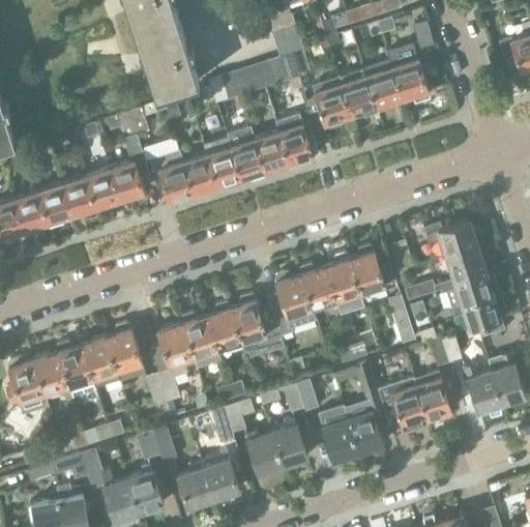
[(136,31),(179,17),(173,0),(123,0),(125,5),(127,4),(136,31)]
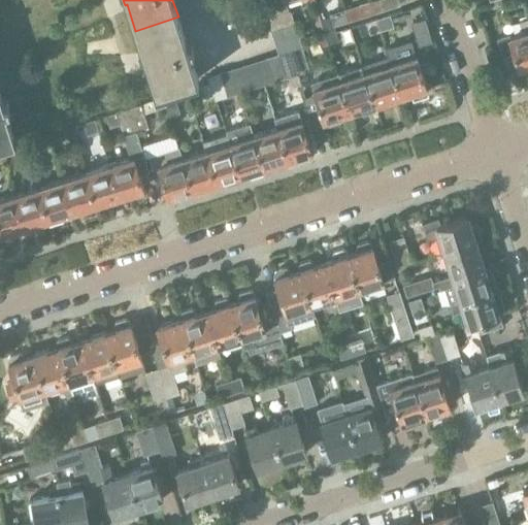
[(378,0),(370,3),(374,14),(400,6),(397,0),(378,0)]
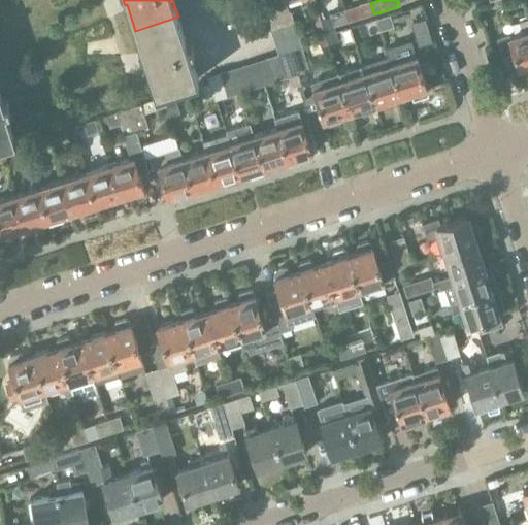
[(286,3),(264,10),(267,20),(267,21),(289,13),(286,3)]
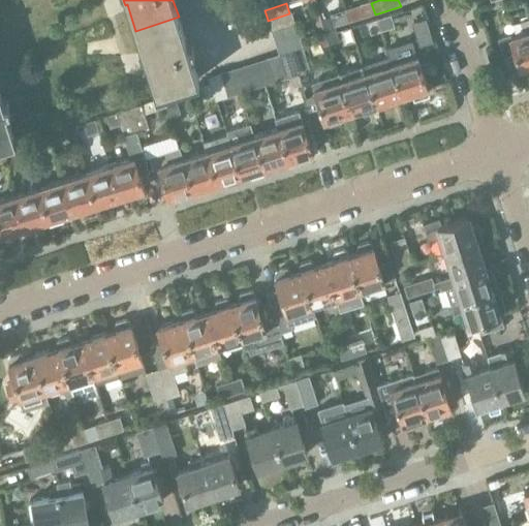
[(361,6),(365,19),(375,14),(371,3),(361,6)]
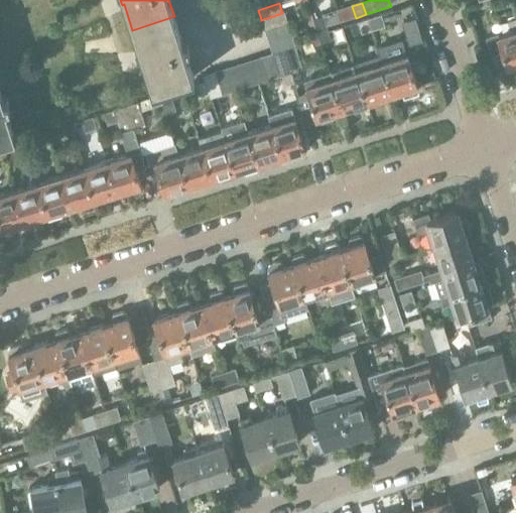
[(282,13),(261,20),(265,31),(288,24),(284,12),(282,13)]
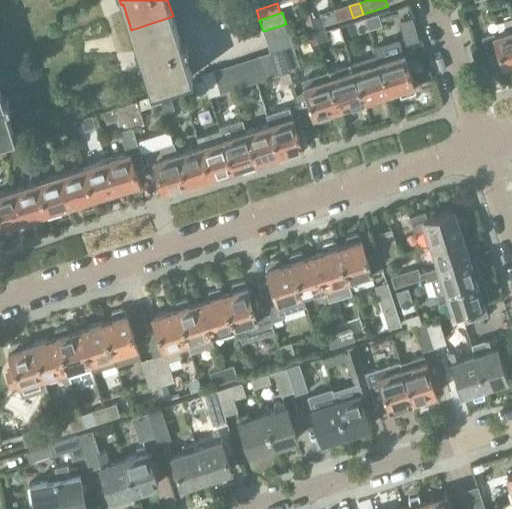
[(193,79),(173,16),(131,30),(140,57),(137,57),(140,67),(143,66),(151,92),(193,79)]
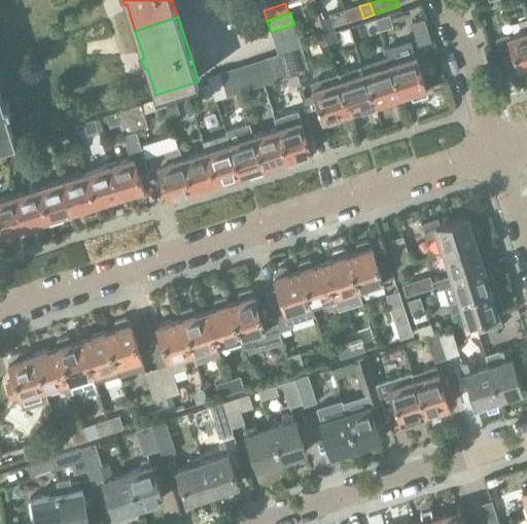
[(389,16),(376,21),(380,33),(393,28),(389,16)]
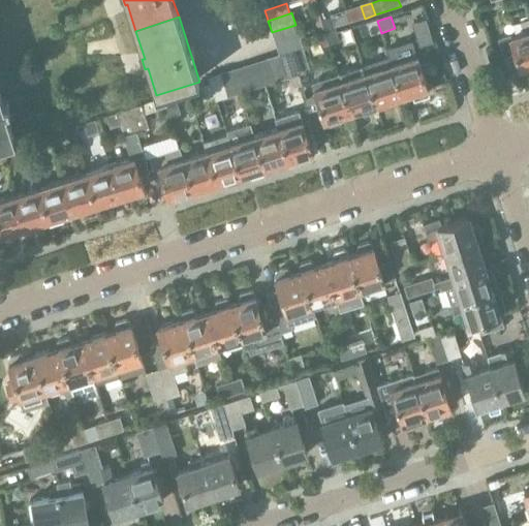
[(321,22),(324,34),(336,31),(332,19),(321,22)]
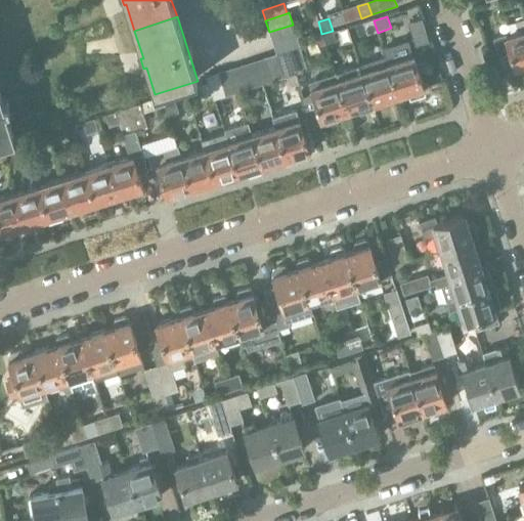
[(423,18),(409,22),(417,44),(430,40),(423,18)]
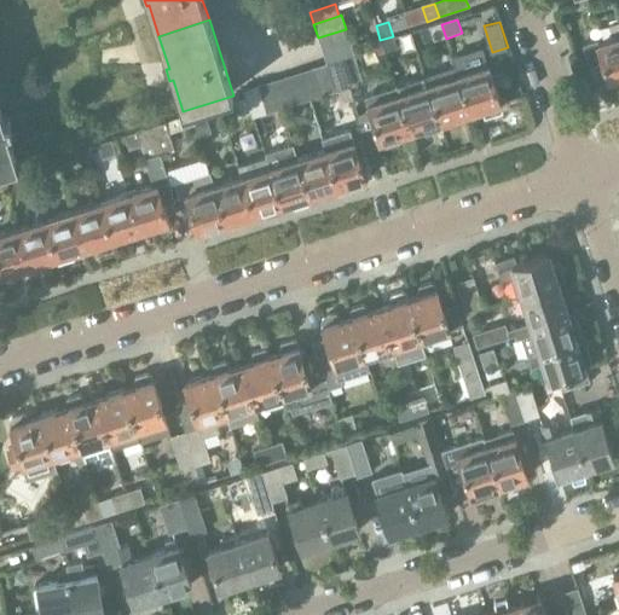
[(618,77),(618,23),(608,28),(612,40),(597,45),(596,42),(583,46),(589,67),(601,63),(602,67),(600,67),(603,79),(607,77),(608,82),(618,77)]
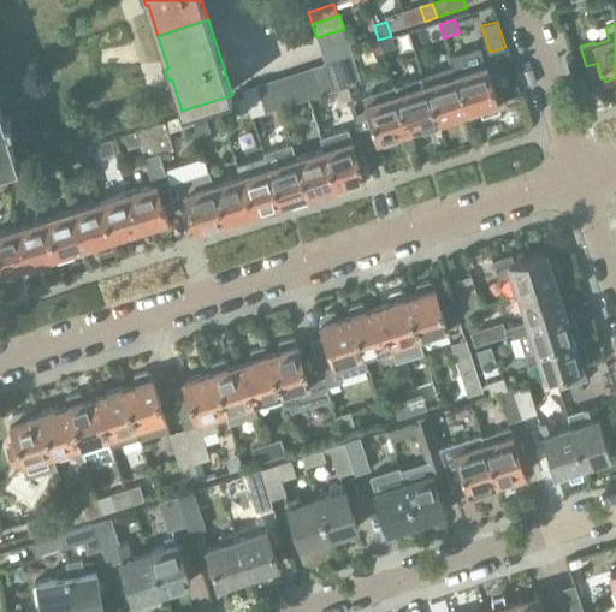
[(444,39),(439,24),(427,28),(431,42),(444,39)]
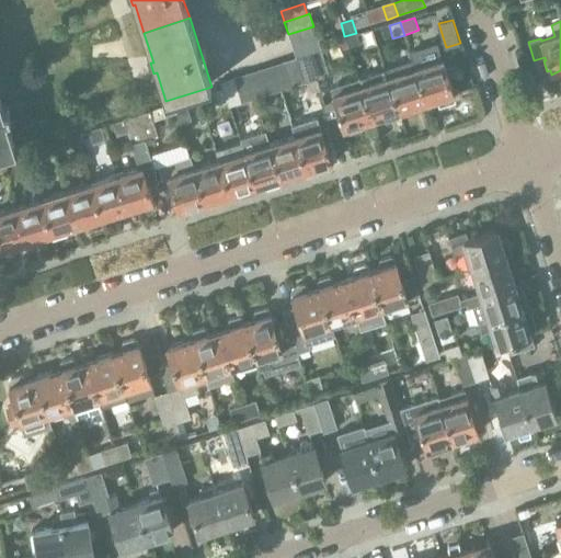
[(288,34),(292,47),(317,38),(313,26),(288,34)]
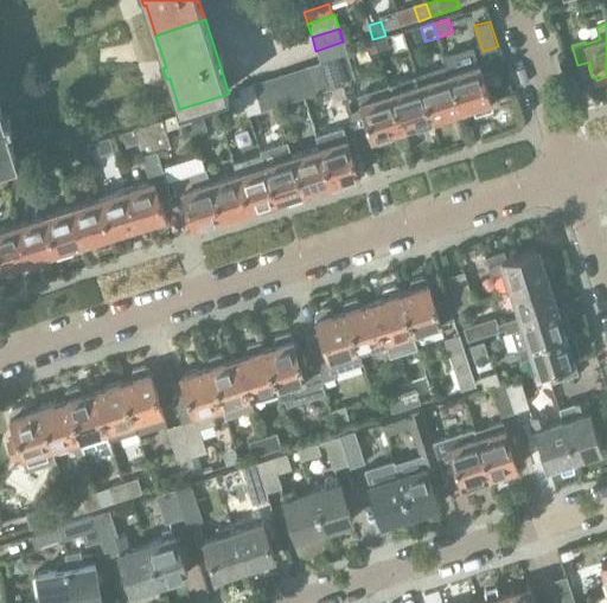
[(385,36),(372,39),(377,52),(389,47),(385,36)]
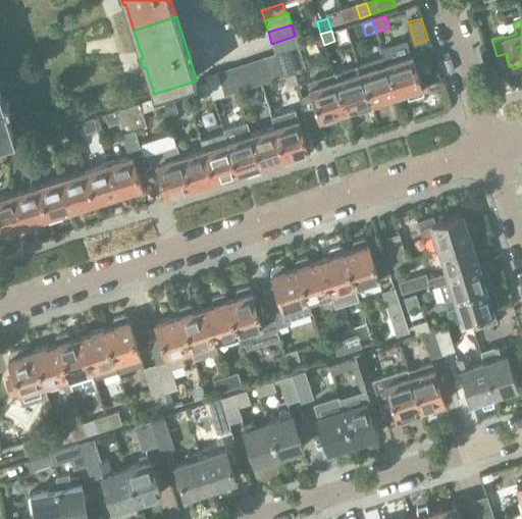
[(295,36),(271,44),(275,55),(286,51),(299,48),(295,36)]
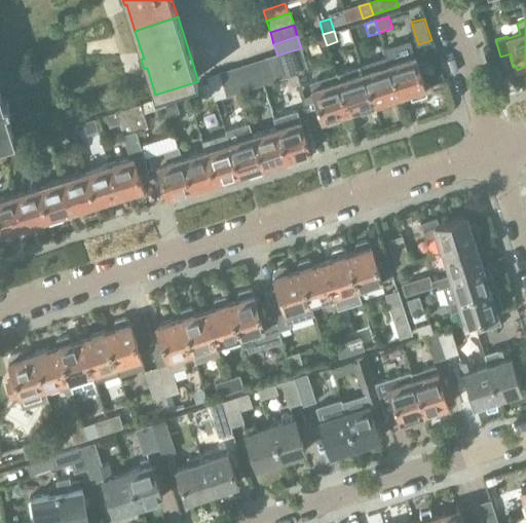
[(410,41),(384,49),(386,59),(399,97),(410,94),(412,99),(426,95),(424,88),(425,88),(415,58),(413,49),(410,41)]
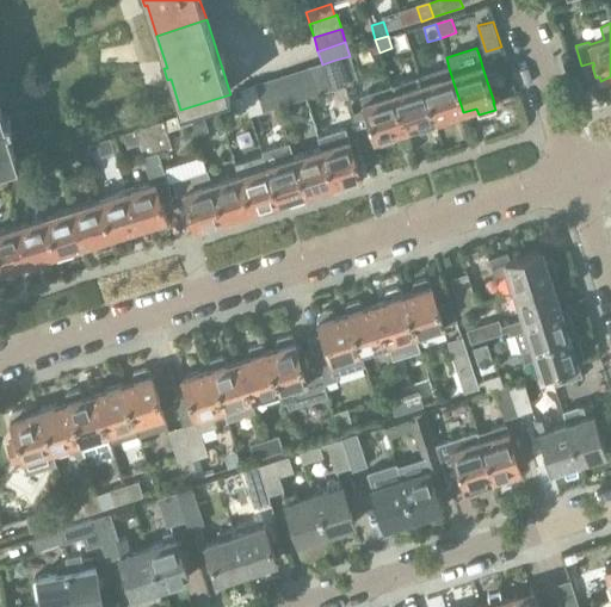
[(350,56),(335,60),(345,87),(358,84),(350,56)]
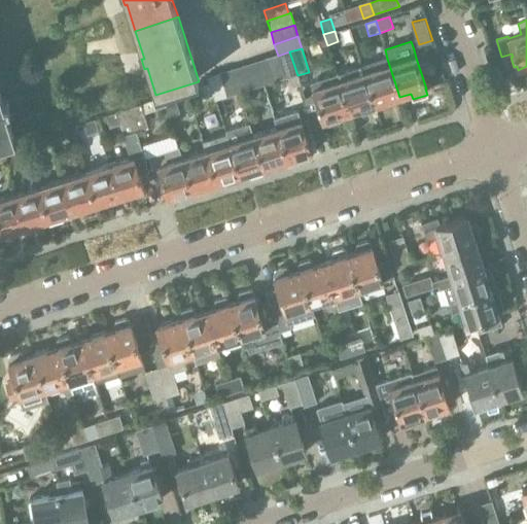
[(289,51),(278,56),(285,79),(290,93),(302,90),(297,75),(289,51)]
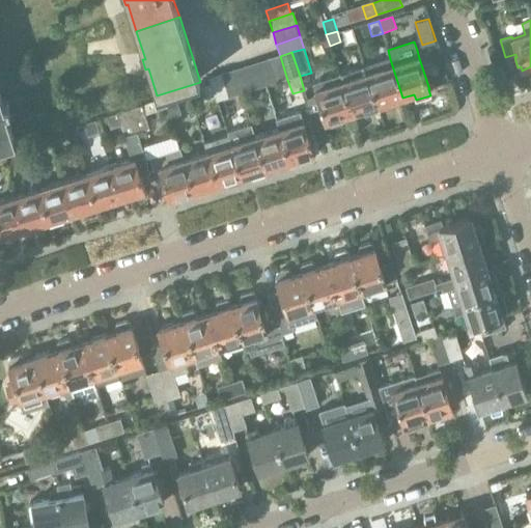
[(280,56),(269,60),(276,83),(287,80),(280,56)]
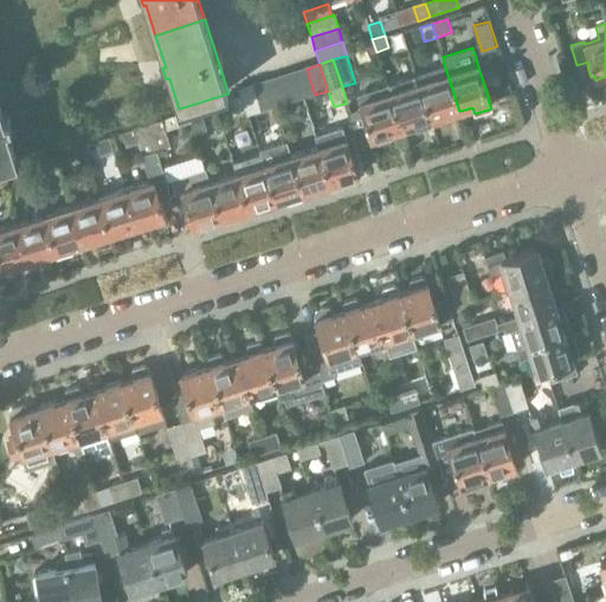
[(445,68),(417,77),(431,121),(432,121),(434,127),(449,123),(446,116),(459,111),(445,68)]
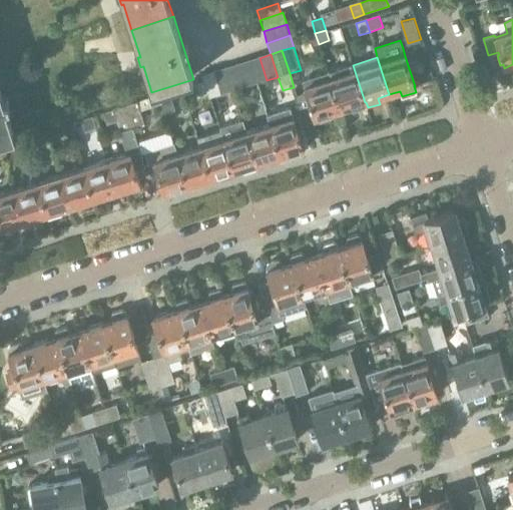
[(260,58),(247,61),(255,84),(267,80),(260,58)]
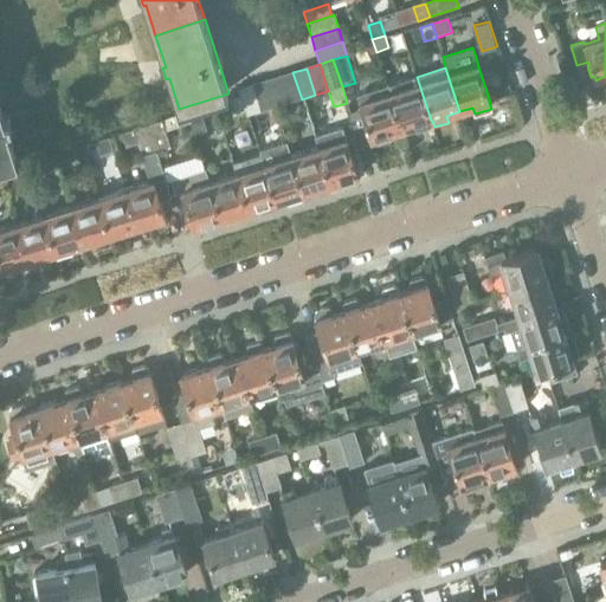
[(292,72),(279,77),(288,104),(302,99),(292,72)]
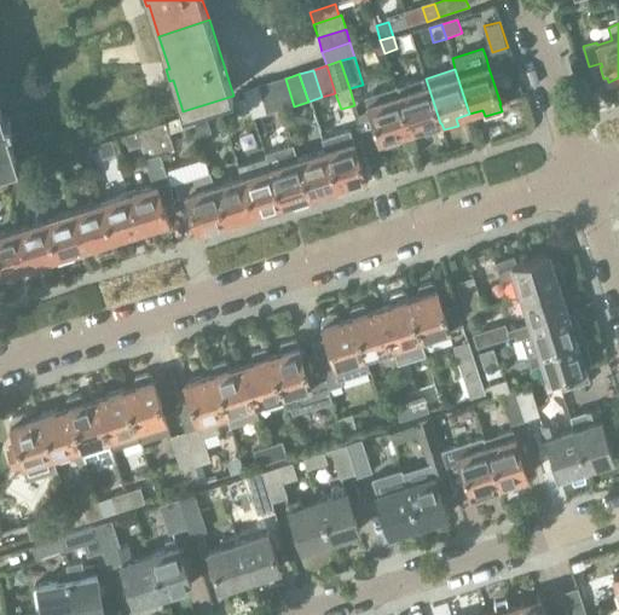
[(285,79),(271,83),(281,110),(294,106),(285,79)]
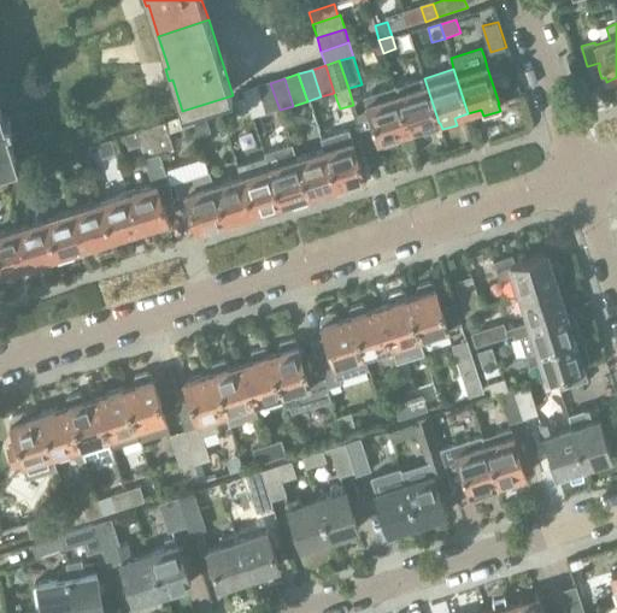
[(424,78),(394,87),(394,89),(397,95),(409,133),(422,129),(423,135),(438,131),(435,124),(439,123),(424,78)]
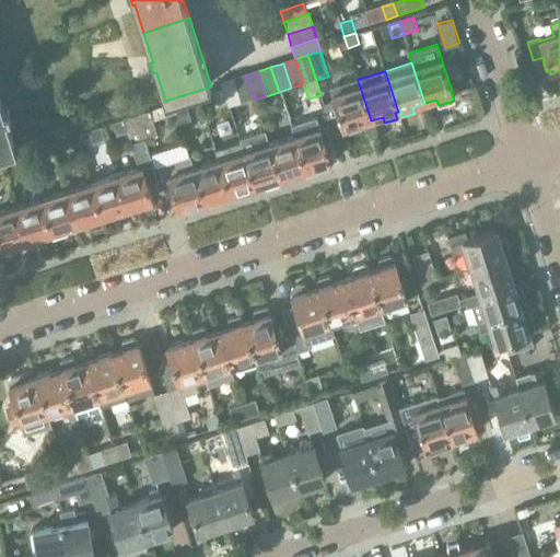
[(245,76),(233,79),(241,104),(254,100),(245,76)]
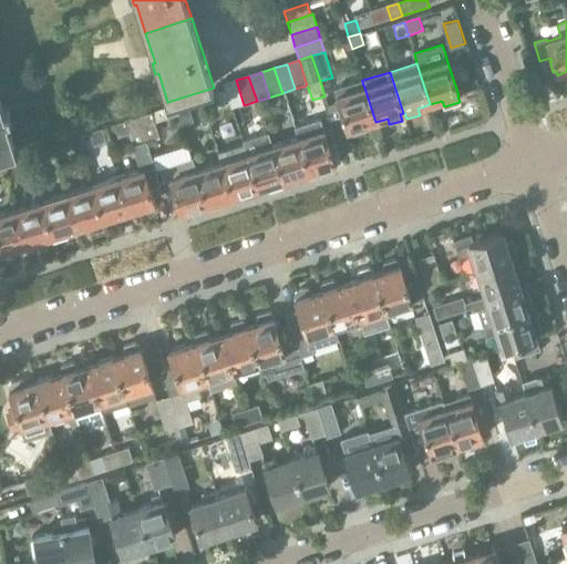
[(225,91),(215,94),(218,106),(229,103),(232,110),(244,105),(236,80),(223,84),(225,91)]
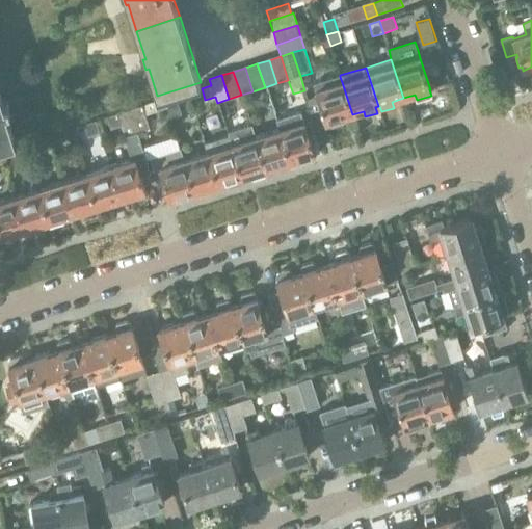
[(340,77),(314,85),(316,91),(326,123),(328,129),(343,124),(341,117),(352,114),(342,82),(340,77)]
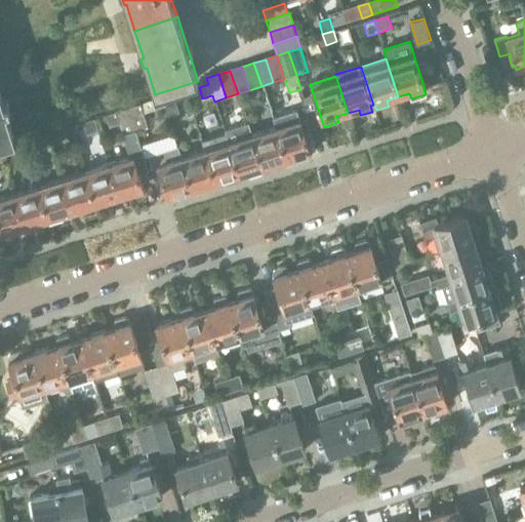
[(0,144),(15,139),(0,92),(0,144)]
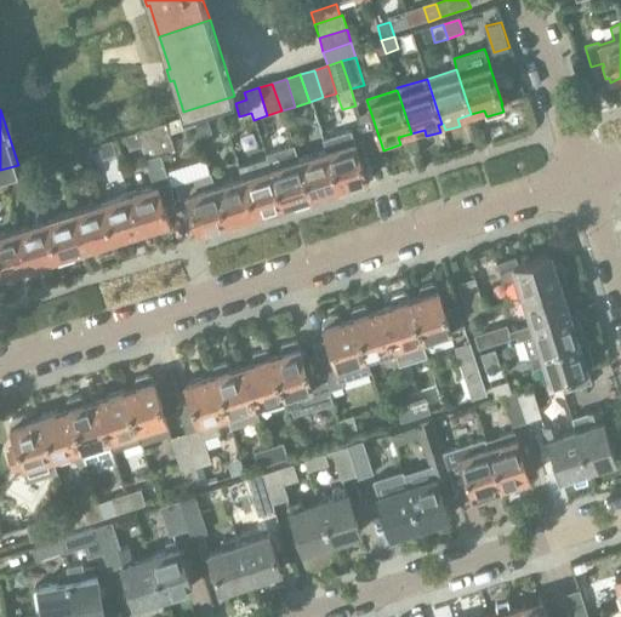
[(211,136),(209,126),(204,113),(191,116),(198,140),(211,136)]
